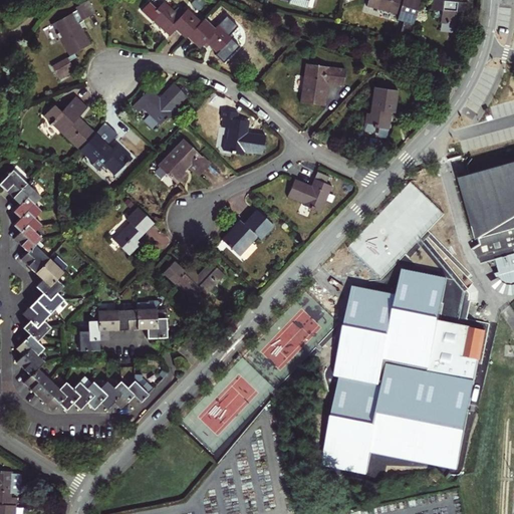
[(82,18),(95,11),(89,0),(85,0),(74,6),(76,9),(51,23),(69,55),(52,64),(59,78),(75,69),(69,60),(76,56),(74,52),(90,43),(79,22),(83,20),(82,18)]
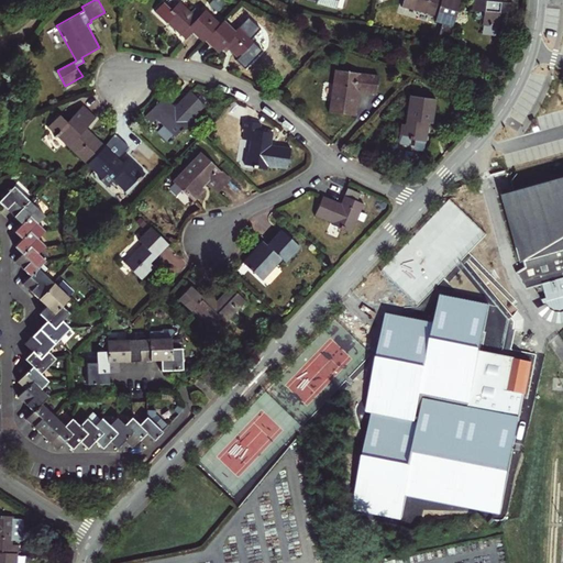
[(203,40),(220,23),(205,9),(197,17),(178,0),(170,8),(175,12),(166,21),(181,34),(188,28),(192,32),(202,41),(203,40)]
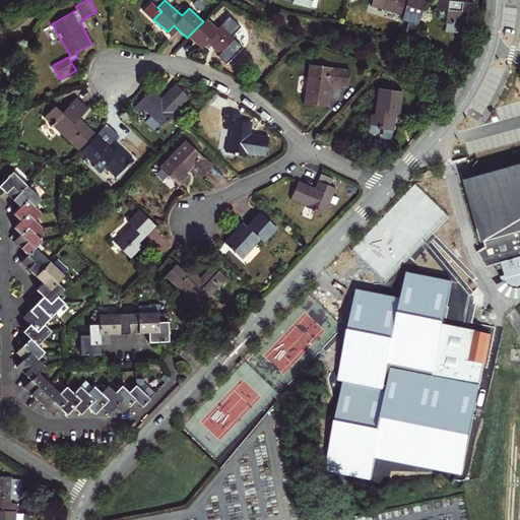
[(412,40),(423,0),(374,0),(373,6),(402,14),(401,19),(407,20),(403,36),(412,40)]
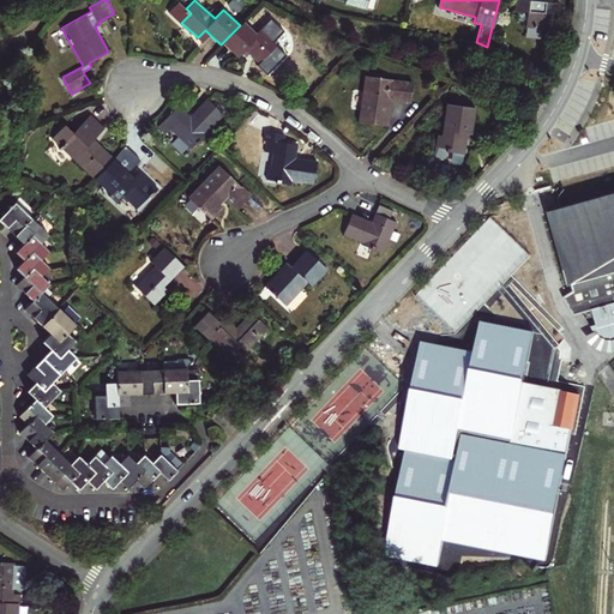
[(513,0),(513,8),(517,10),(516,19),(525,20),(525,26),(542,28),(543,22),(552,23),(553,13),(557,14),(558,1),(546,0),(513,0)]
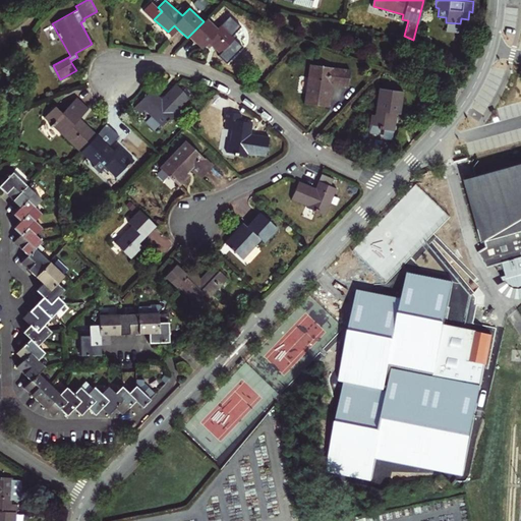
[(218,26),(207,17),(204,21),(188,37),(201,49),(205,46),(209,49),(211,46),(226,59),(234,49),(228,44),(237,35),(223,21),(218,26)]
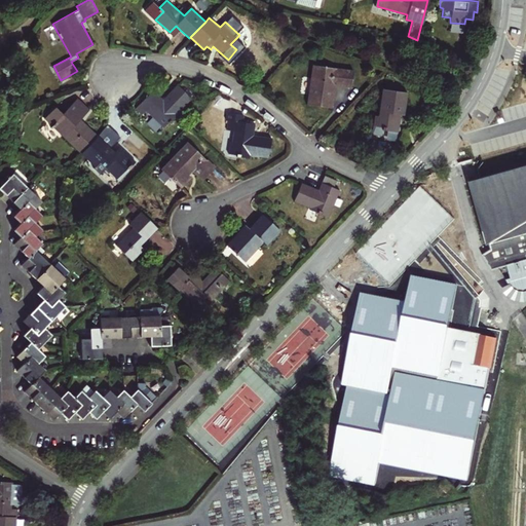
[(176,26),(170,32),(174,36),(180,30),(176,26)]
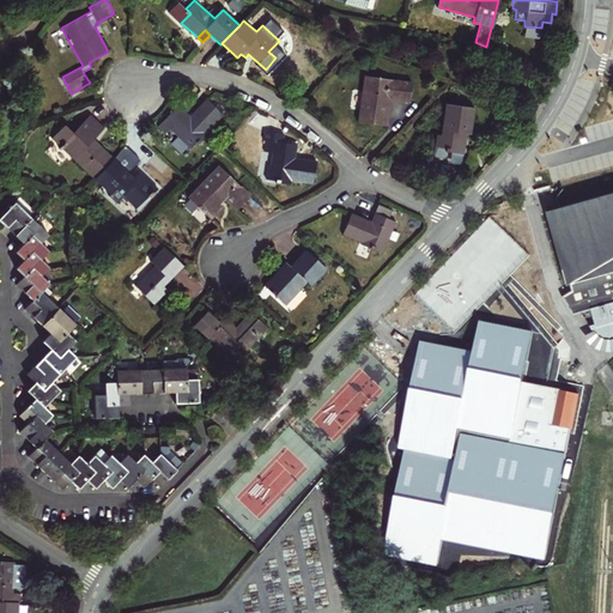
[(358,121),(387,126),(390,98),(408,102),(412,80),(364,74),(358,121)]
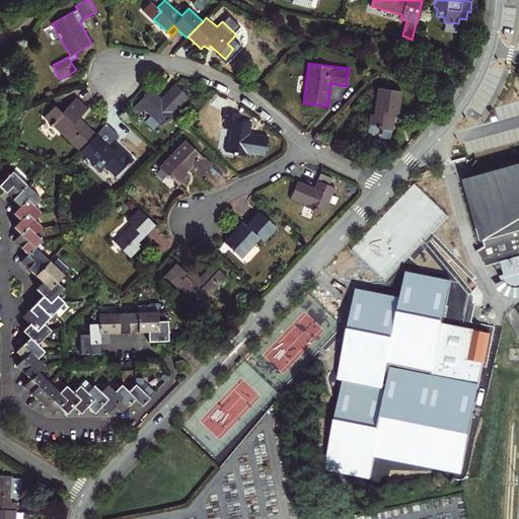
[(150,88),(134,106),(141,113),(143,109),(161,125),(166,120),(167,121),(176,112),(175,110),(189,96),(174,83),(160,97),(150,88)]
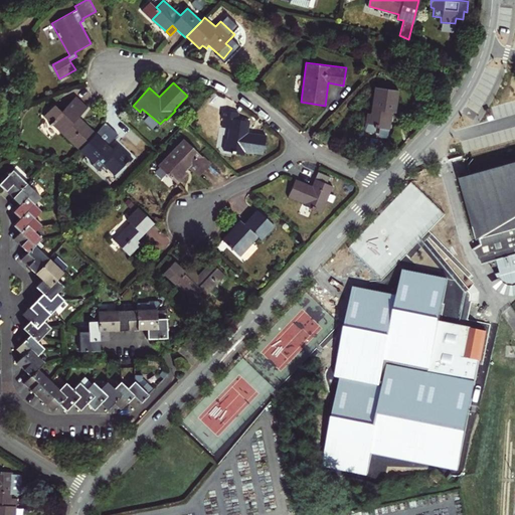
[(374,127),(389,129),(391,112),(395,112),(398,90),(374,87),(370,113),(366,112),(364,122),(374,124),(374,127)]
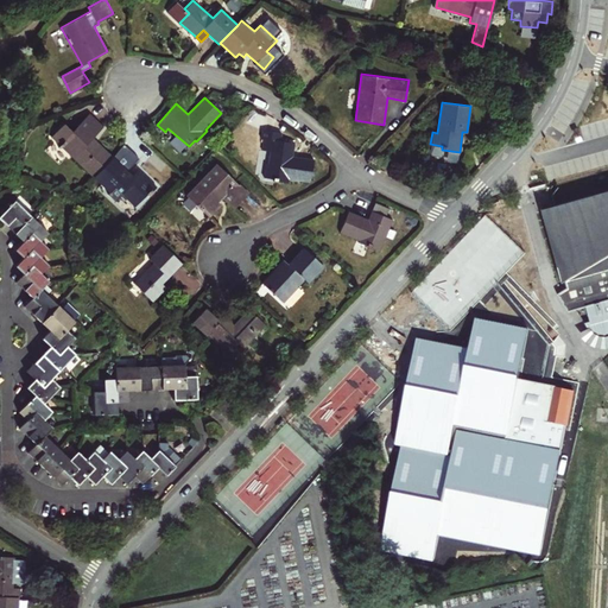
[(51,137),(93,177),(113,156),(94,137),(103,127),(89,112),(71,130),(64,122),(51,137)]
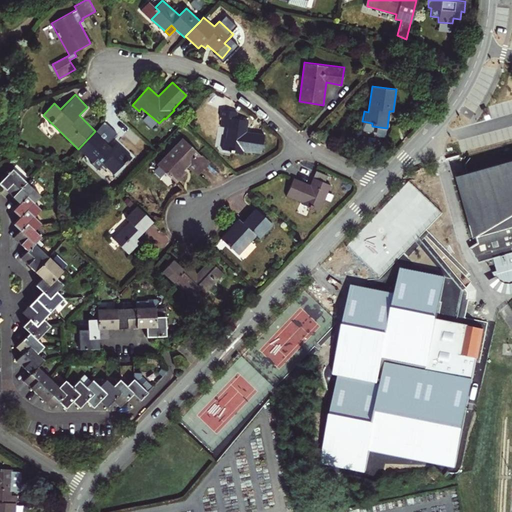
[(226,126),(223,146),(230,147),(230,152),(234,153),(234,152),(243,153),(243,150),(261,153),(263,134),(246,131),(248,119),(236,118),(237,111),(221,110),(220,116),(223,116),(222,125),(226,126)]
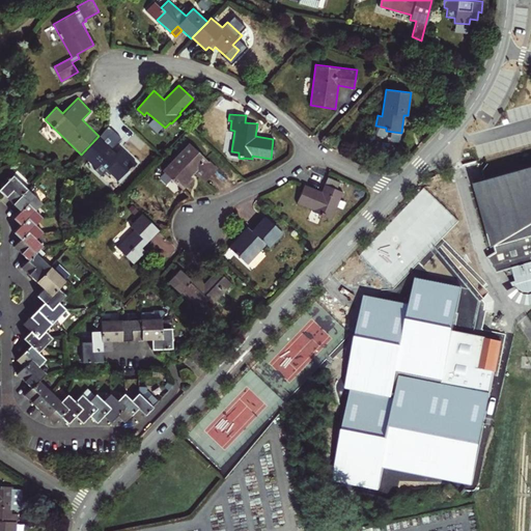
[(81,155),(95,168),(100,163),(117,179),(128,169),(130,170),(136,164),(119,147),(115,152),(99,136),(81,155)]
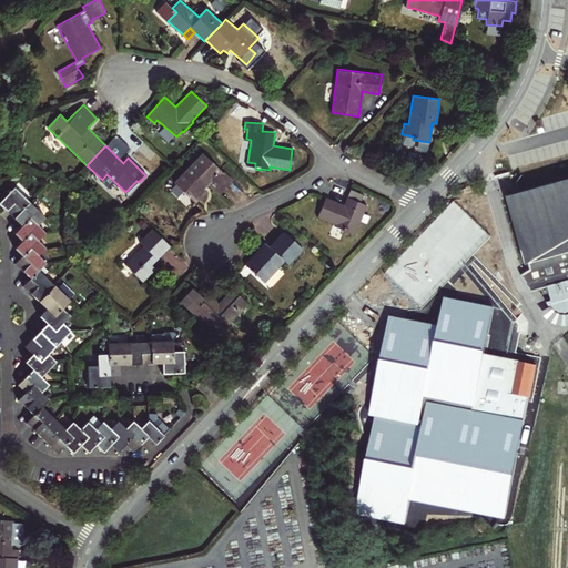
[(203,154),(175,184),(194,203),(205,191),(203,188),(208,183),(220,194),(231,182),(203,154)]
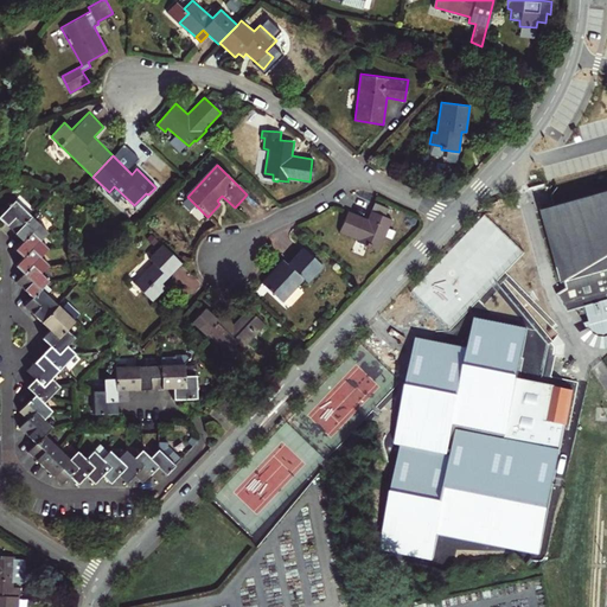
[(606,191),(542,209),(562,281),(564,280),(566,286),(557,292),(569,310),(586,305),(589,318),(583,320),(586,325),(587,328),(588,330),(590,332),(594,333),(598,334),(600,334),(604,334),(606,333),(606,332),(606,191)]
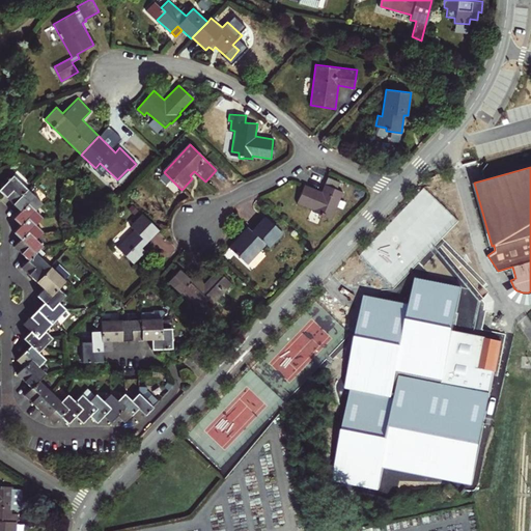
[(27,188),(12,174),(0,187),(0,190),(12,202),(27,188)]
